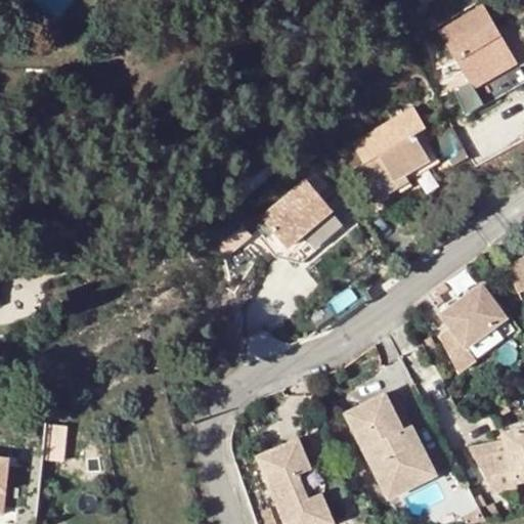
[(523,74),(484,5),(440,31),(470,82),(455,91),(466,116),(523,82),(523,74)]
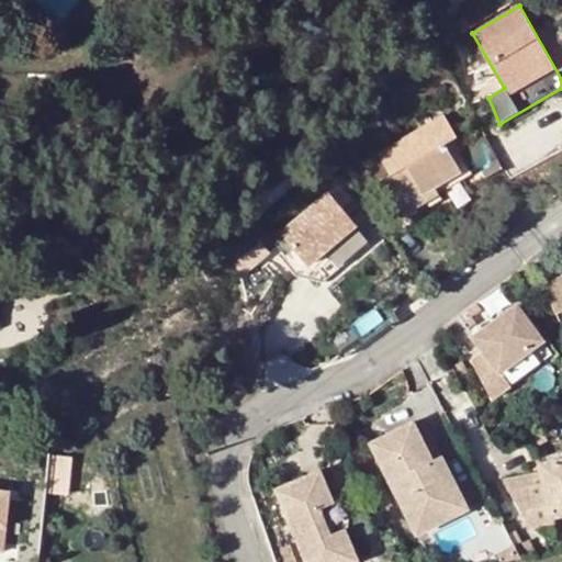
[(445,115),(379,154),(389,173),(379,180),(389,197),(400,215),(464,178),(446,145),(458,138),(445,115)]
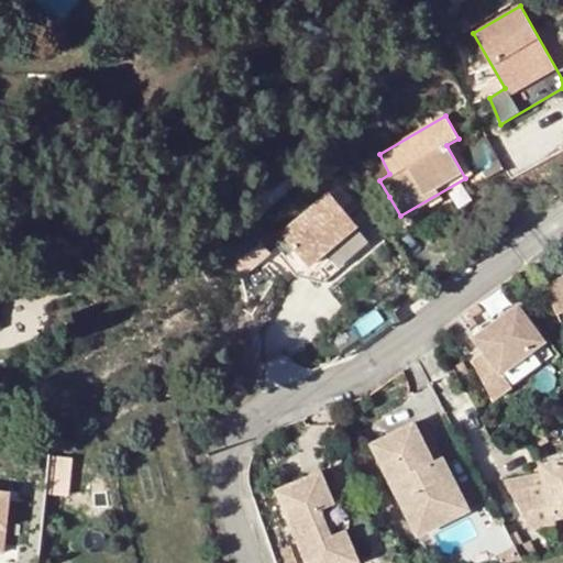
[(308,265),(361,229),(333,188),(280,224),(308,265)]
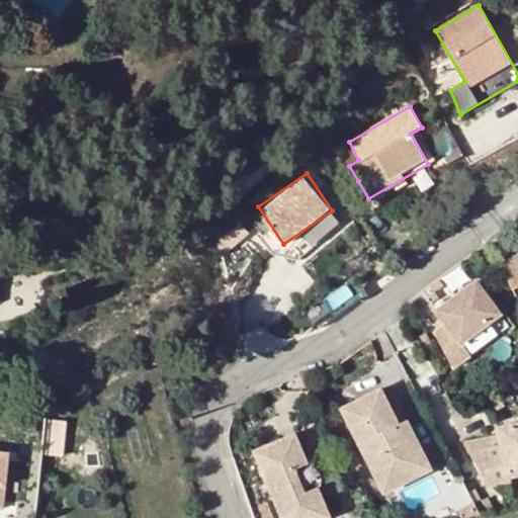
[(517,258),(500,266),(511,291),(517,288),(517,258)]
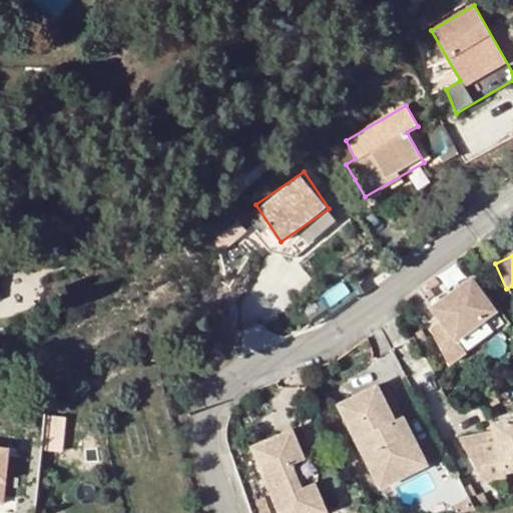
[(468,281),(430,309),(439,323),(429,330),(446,364),(463,351),(455,338),(493,312),(468,281)]
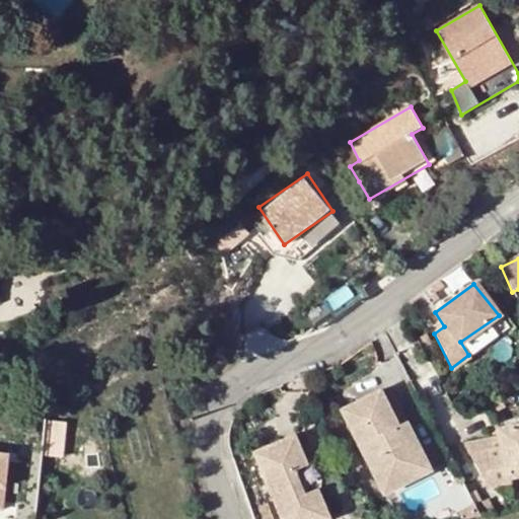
[(382,493),(419,473),(401,441),(414,436),(406,420),(396,423),(378,388),(342,408),(382,493)]
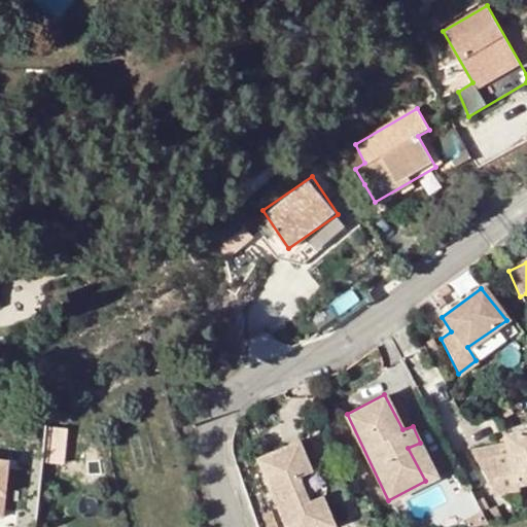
[(48,460),(66,460),(67,426),(49,425),(48,460)]
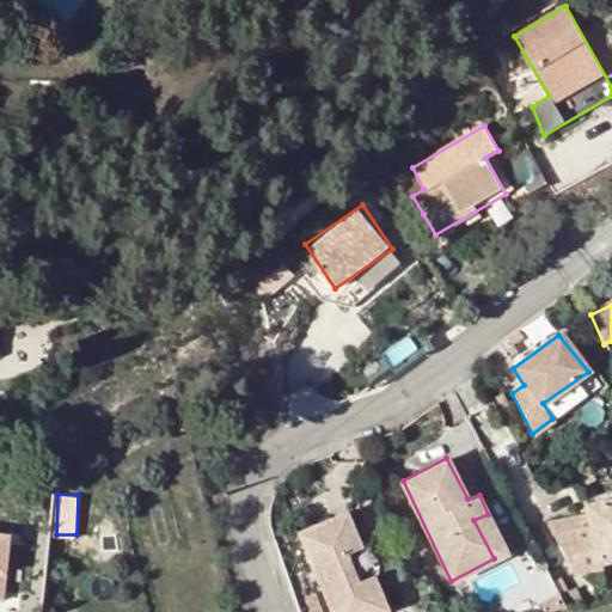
[(611,557),(611,495),(587,502),(588,510),(592,527),(581,530),(556,534),(576,574),(600,569),(600,560),(611,557)]
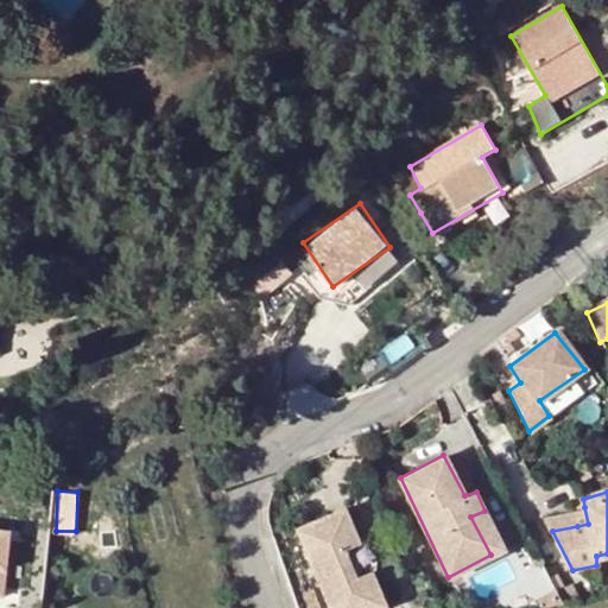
[(574,510),(577,526),(588,524),(584,507),(574,510)]
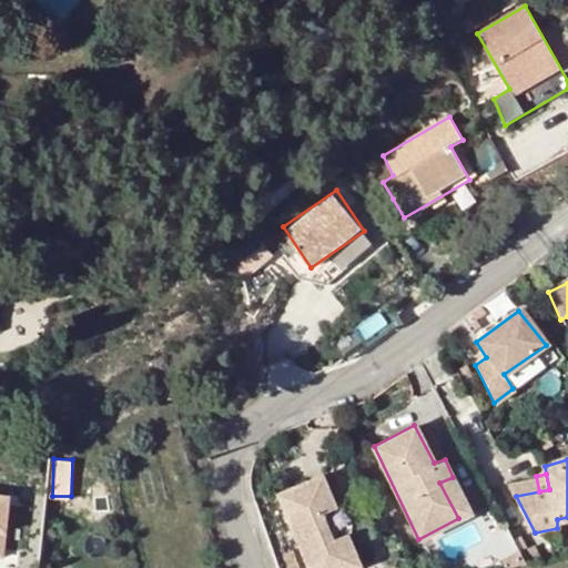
[(536,476),(509,482),(516,496),(539,492),(536,476)]
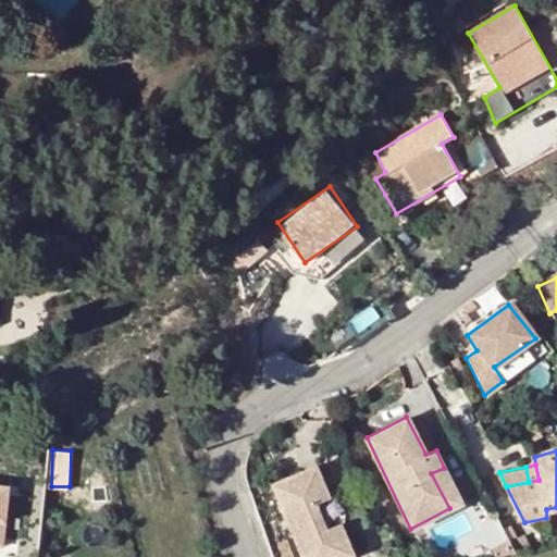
[(350,556),(316,468),(271,484),(297,556),(350,556)]
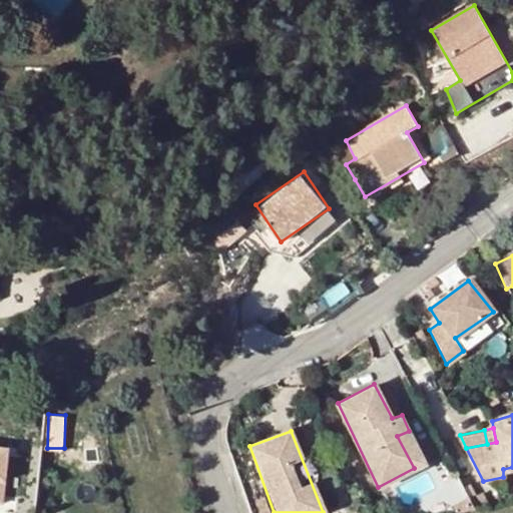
[(425,462),(409,431),(397,436),(414,468),(425,462)]
